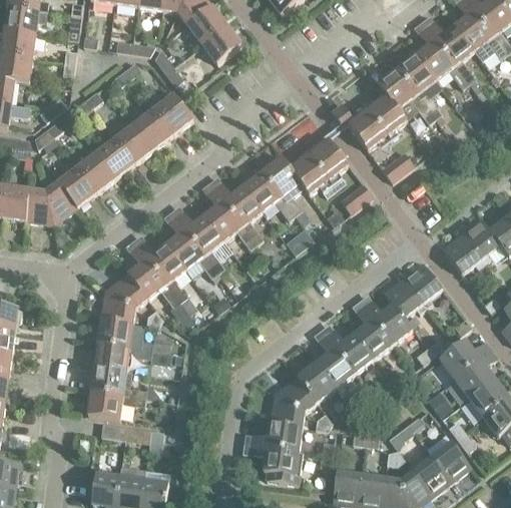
[(8,0),(7,6),(46,12),(48,2),(39,1),(39,0),(8,0)]
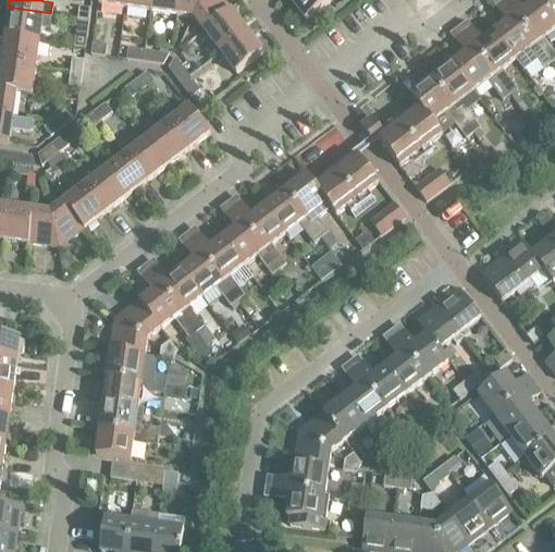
[(150,0),(149,8),(175,11),(176,0),(150,0)]
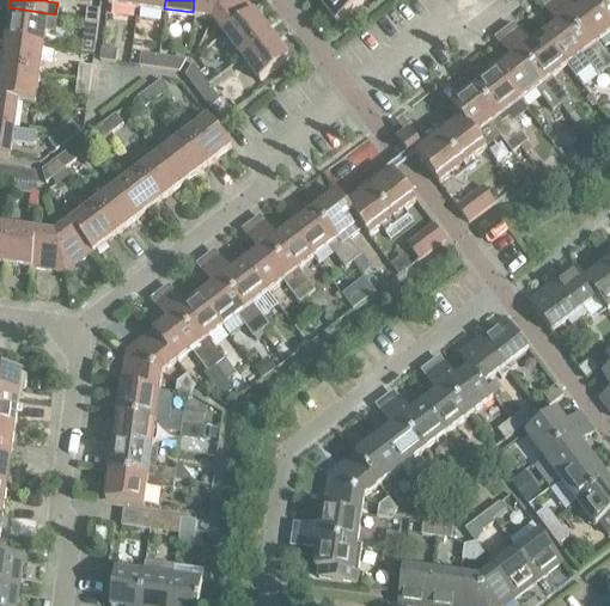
[(194,0),(193,12),(212,16),(220,0),(194,0)]
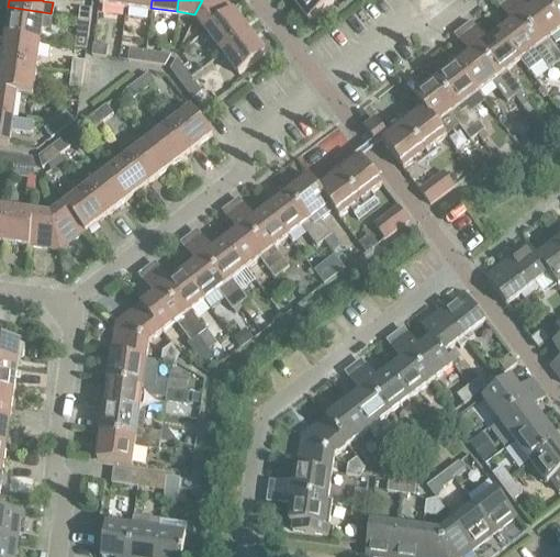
[(234,10),(226,0),(202,0),(194,14),(206,30),(234,10)]
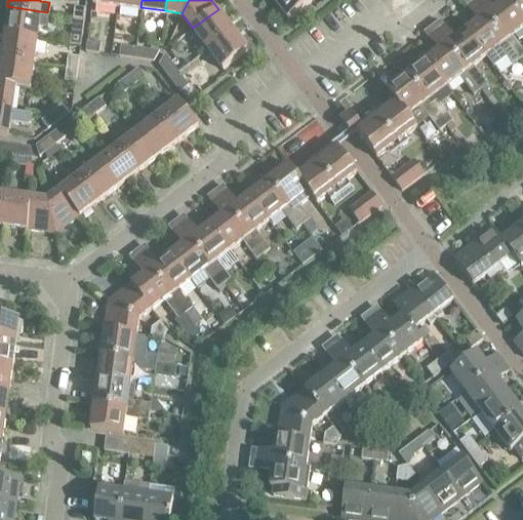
[(275,0),(286,16),(308,0),(275,0)]
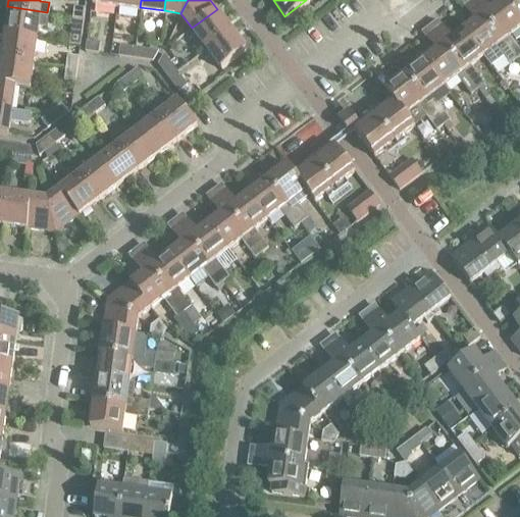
[(485,0),(476,7),(503,42),(497,46),(502,53),(516,42),(508,32),(519,22),(503,0),(495,0),(489,4),(485,0)]
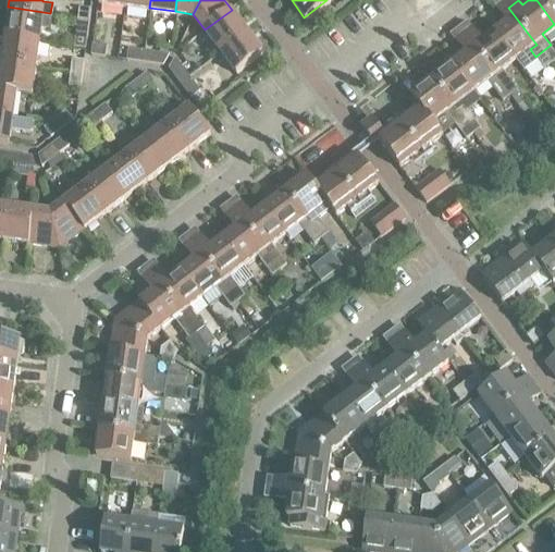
[(537,0),(554,24),(554,0),(537,0)]
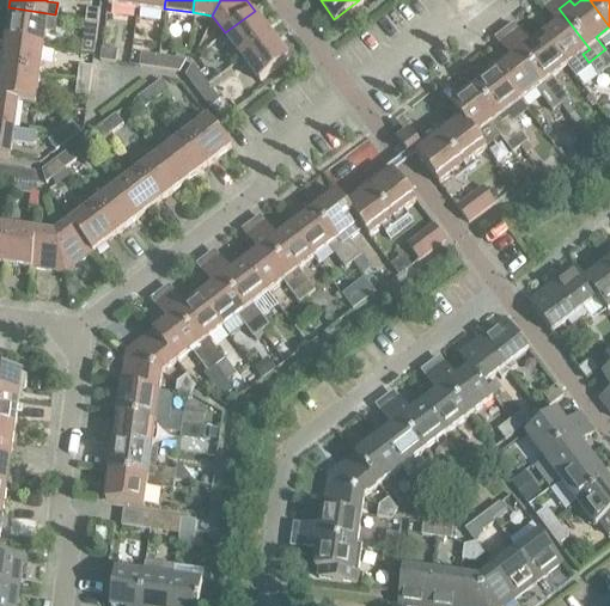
[(86,4),(84,18),(96,19),(98,5),(86,4)]
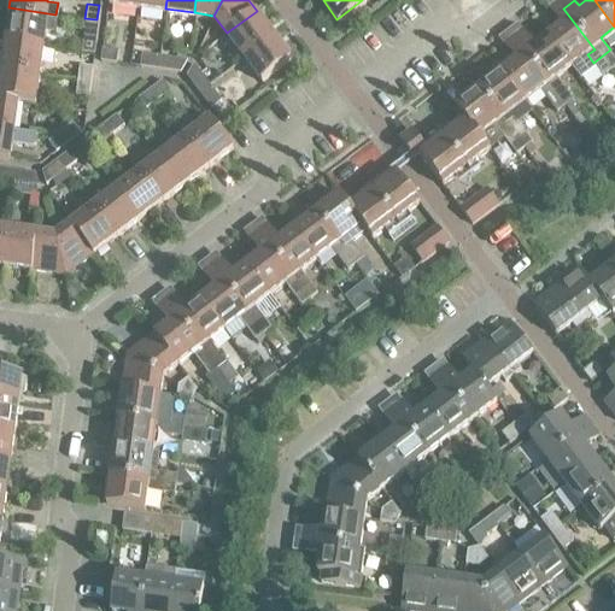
[(54,28),(56,15),(9,7),(5,36),(42,41),(45,27),(54,28)]
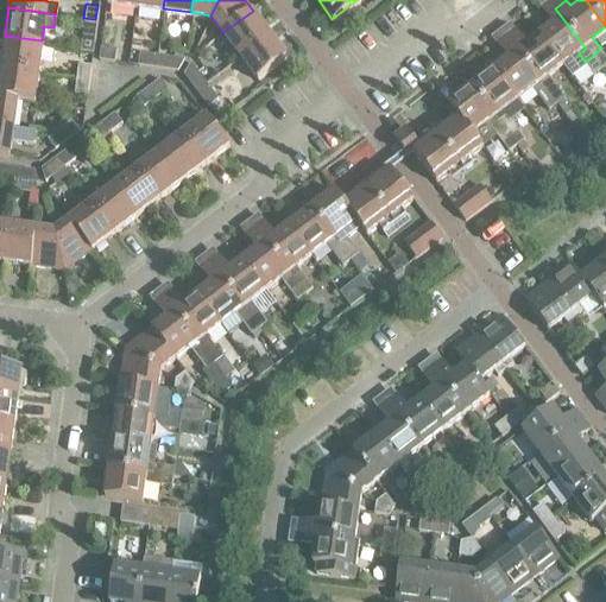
[(550,20),(536,31),(560,62),(561,61),(570,74),(585,62),(579,54),(586,49),(555,8),(547,14),(550,20)]
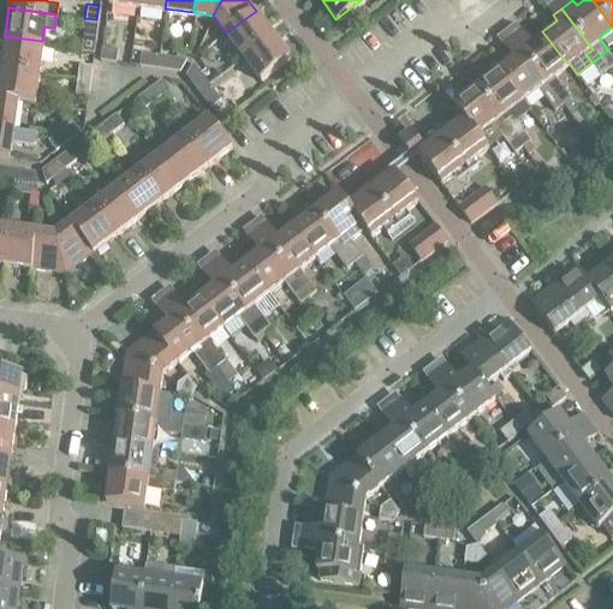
[(226,33),(243,55),(273,33),(256,11),(226,33)]
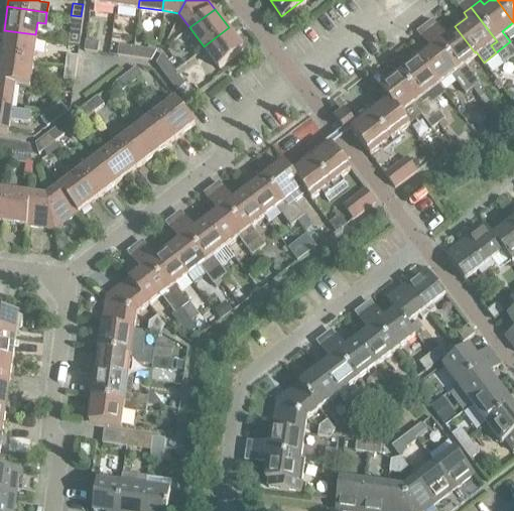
[(80,29),(81,16),(71,15),(69,28),(80,29)]
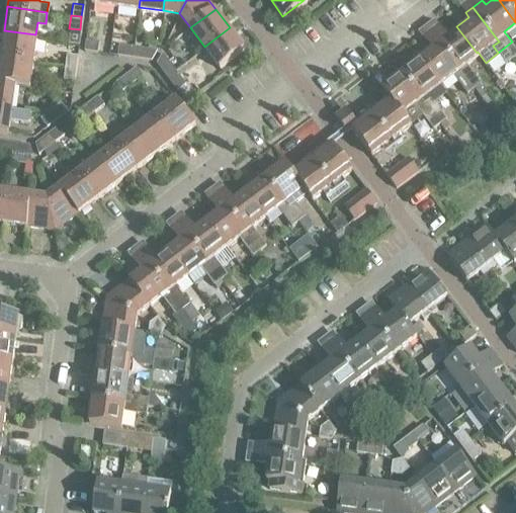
[(454,75),(459,82),(474,72),(465,61),(477,53),(456,26),(446,34),(443,29),(435,36),(460,71),(454,75)]
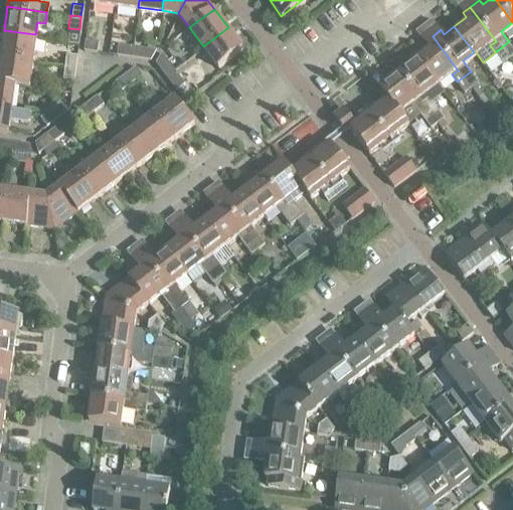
[(242,45),(228,27),(203,46),(217,64),(242,45)]
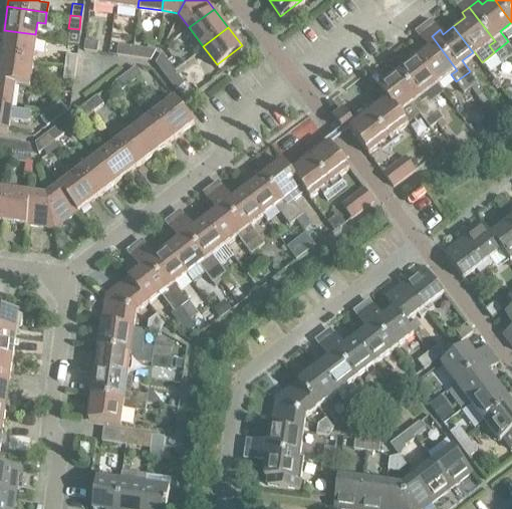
[(32,58),(35,34),(4,30),(0,54),(32,58)]
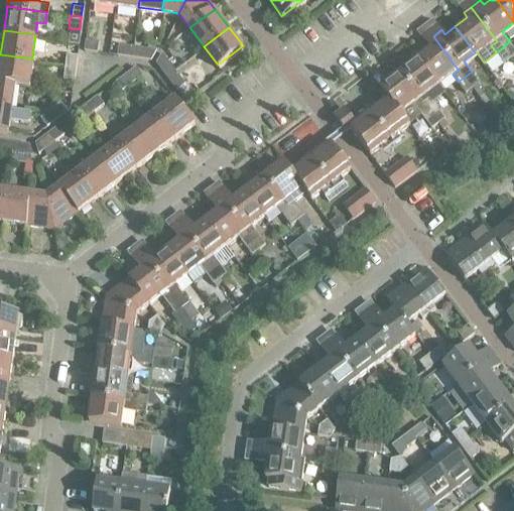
[(85,36),(83,46),(96,48),(98,38),(85,36)]
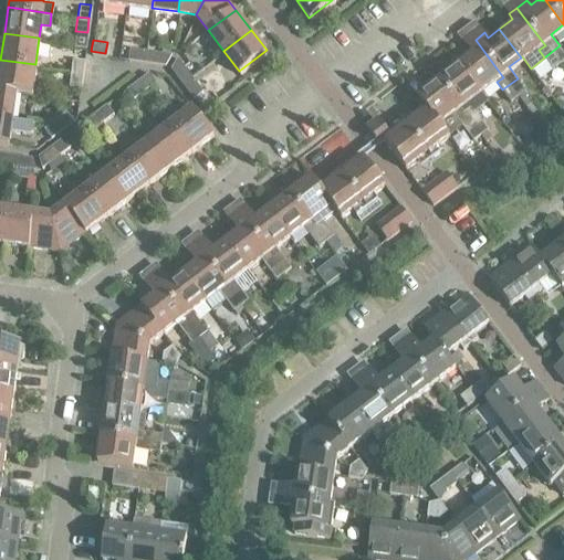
[(470,51),(458,60),(480,88),(493,78),(497,82),(503,77),(476,40),(467,46),(470,51)]
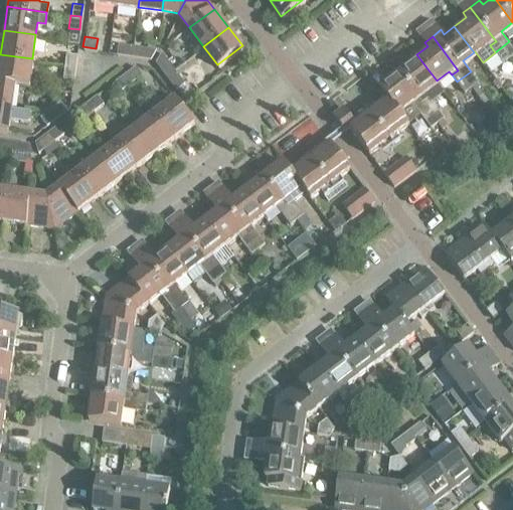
[(116,51),(132,53),(133,43),(117,41),(116,51)]
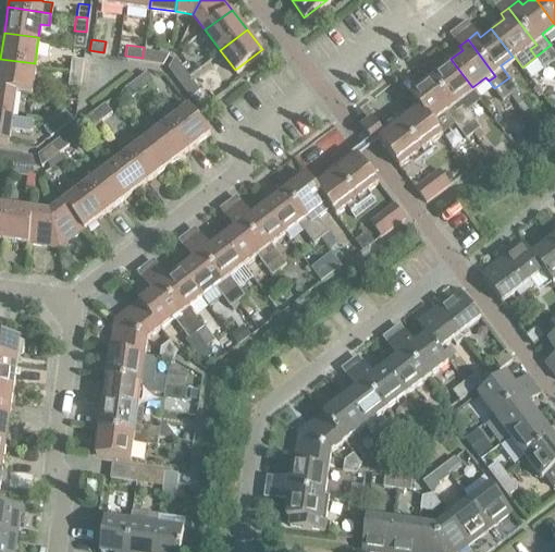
[(554,54),(554,51),(551,45),(535,57),(542,64),(554,54)]
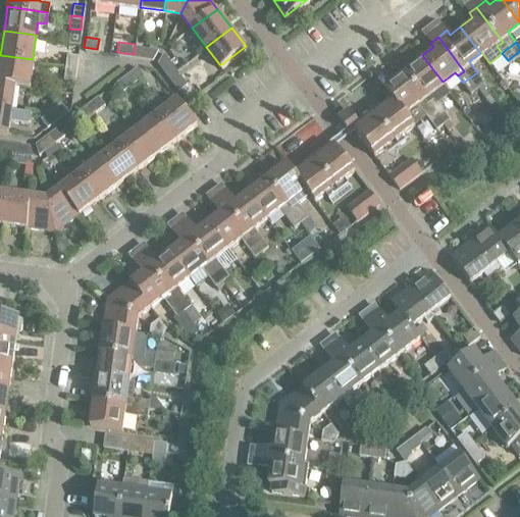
[(157,47),(135,44),(134,54),(151,57),(157,47)]
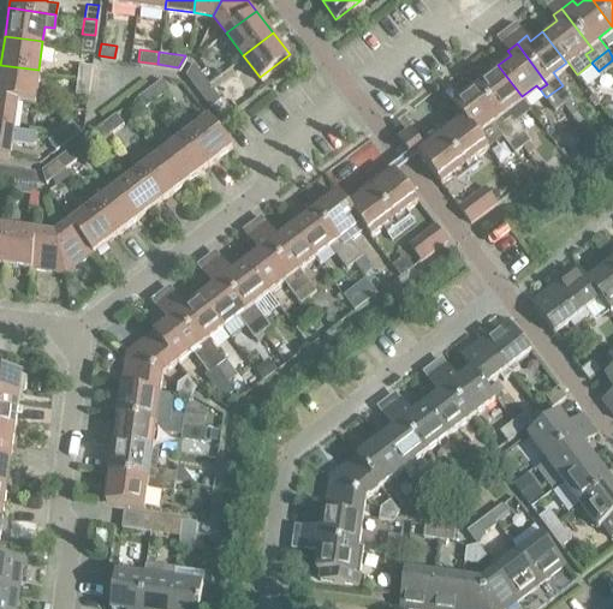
[(185,71),(198,89),(209,82),(191,59),(185,71)]
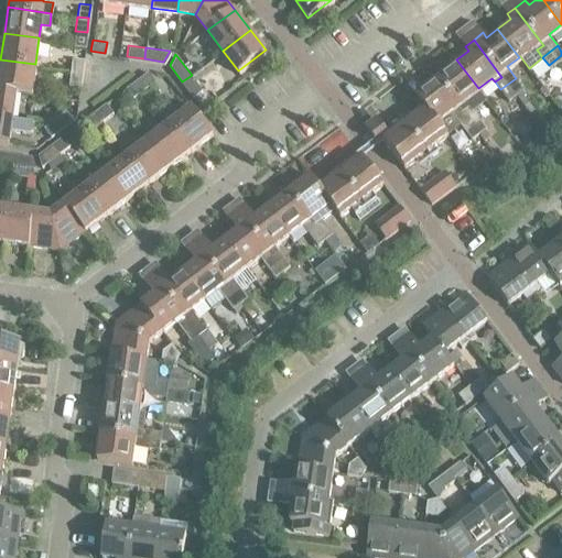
[(72,55),(69,68),(82,70),(84,57),(72,55)]
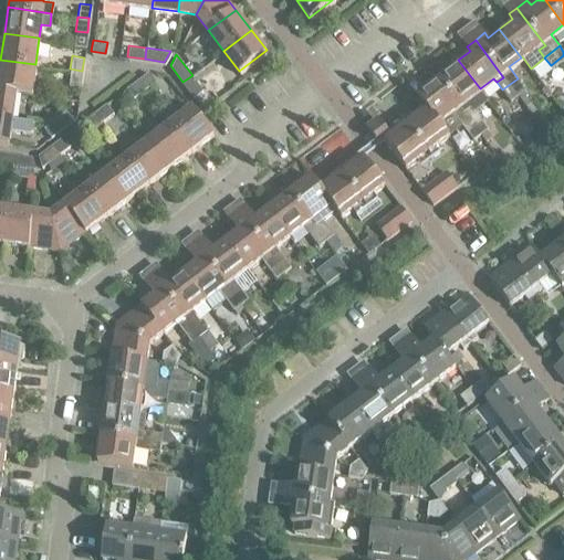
[(0,60),(0,86),(16,88),(16,90),(31,92),(35,64),(0,60)]
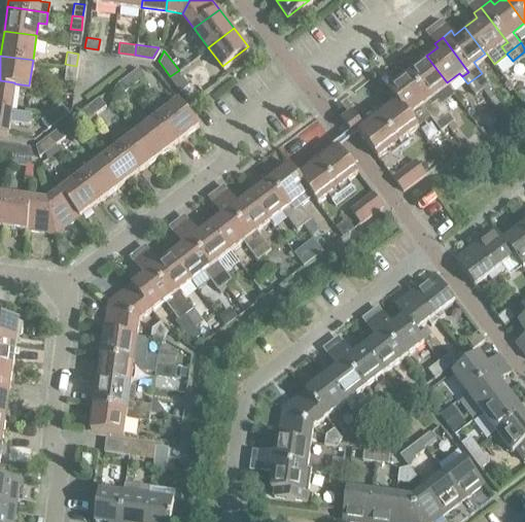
[(426,56),(406,72),(429,102),(421,107),(427,115),(429,114),(433,119),(447,109),(441,101),(453,92),(447,82),(426,56)]
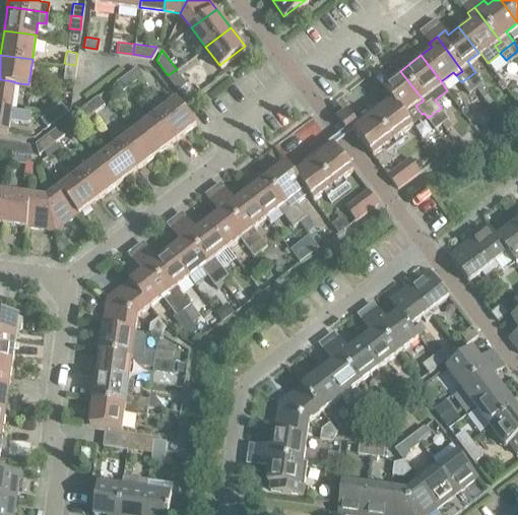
[(73,78),(75,65),(64,63),(63,76),(73,78)]
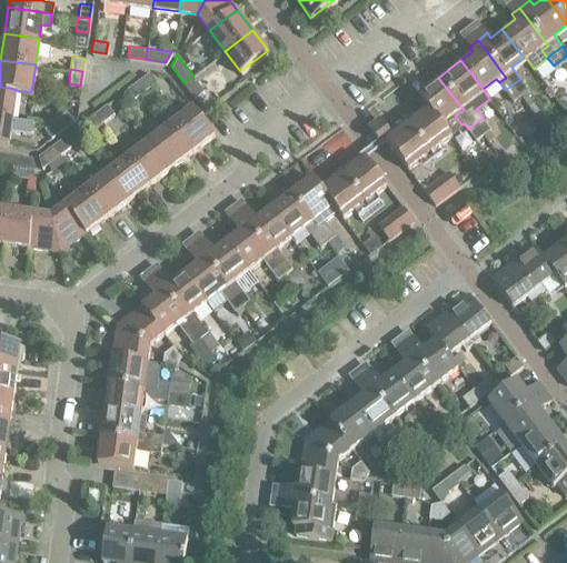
[(149,70),(138,78),(145,87),(156,79),(149,70)]
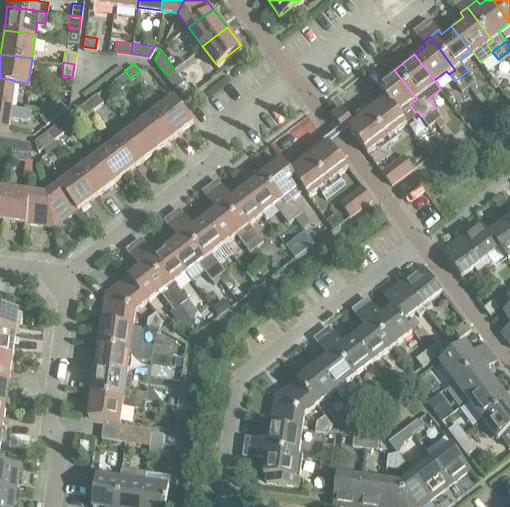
[(182,80),(174,68),(165,74),(174,86),(182,80)]
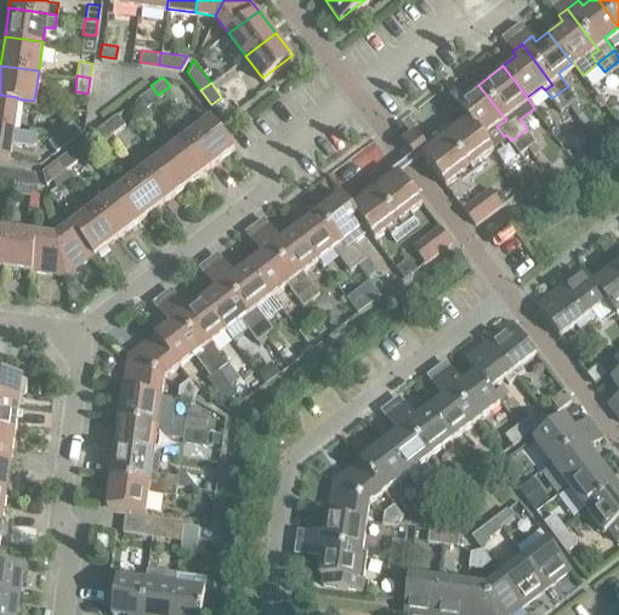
[(146,104),(158,95),(151,85),(137,95),(146,104)]
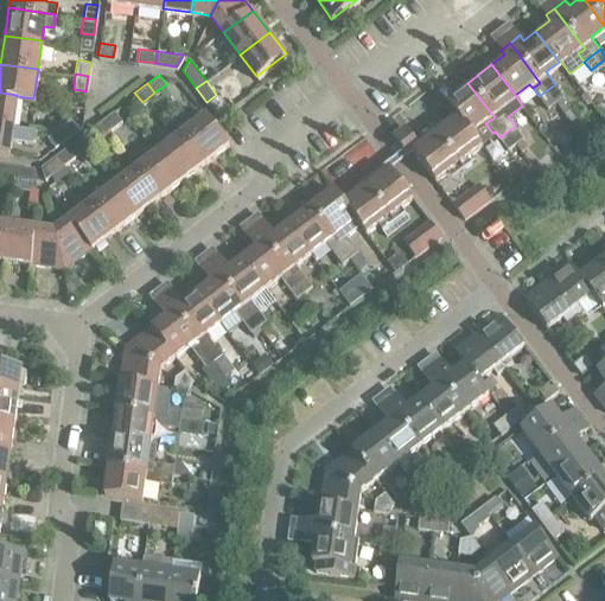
[(456,113),(457,112),(469,129),(470,128),(481,142),(492,133),(485,123),(495,117),(467,83),(446,100),(456,113)]
